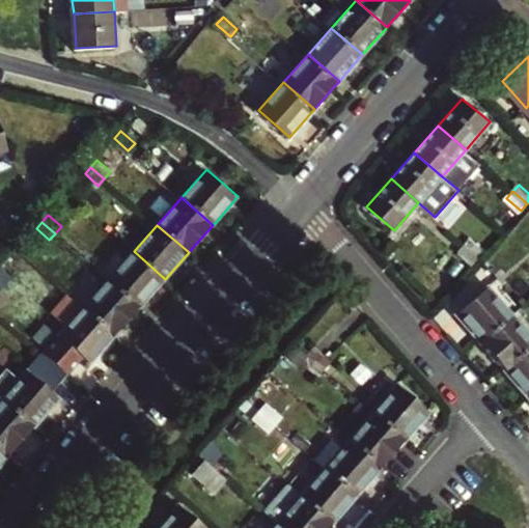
[(472,238),(466,244),(480,257),(486,250),(472,238)]
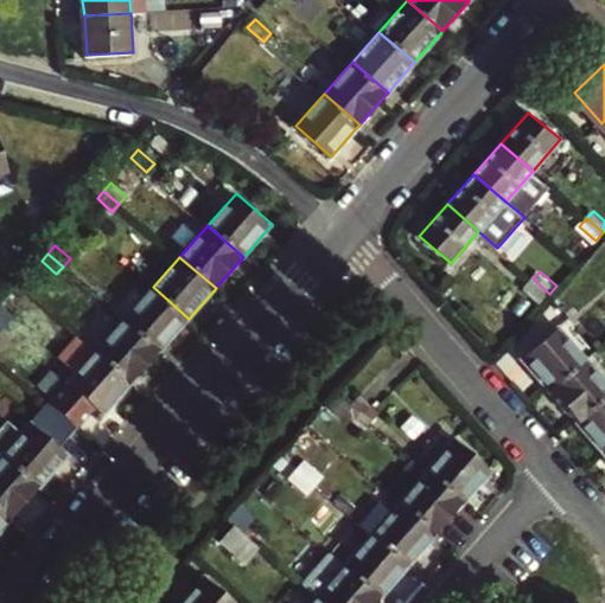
[(542,302),(549,294),(533,278),(526,287),(542,302)]
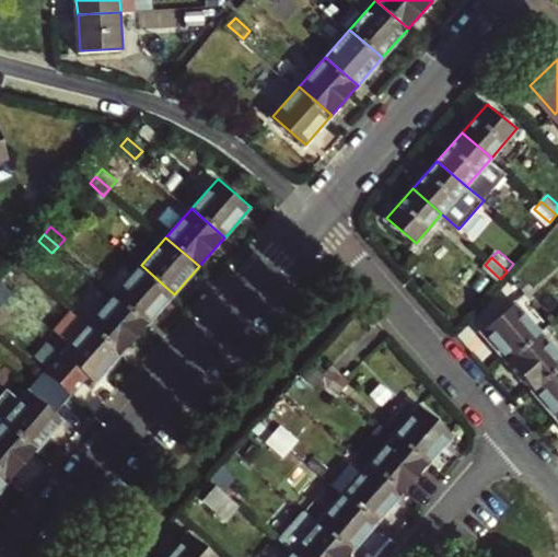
[(115,294),(149,323),(174,294),(141,265),(115,294)]
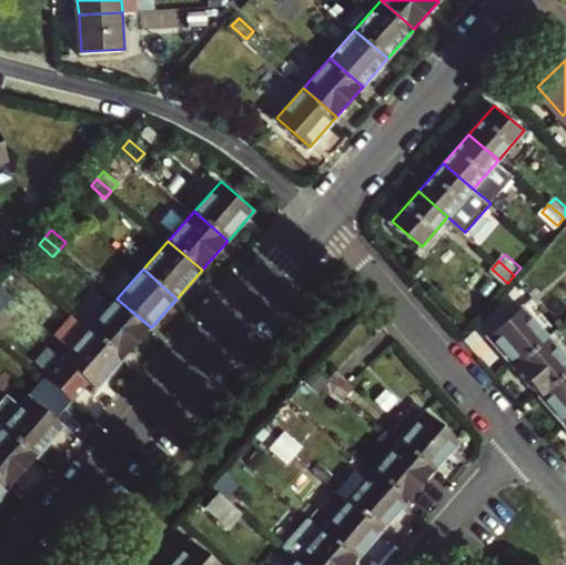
[(91,328),(124,356),(148,331),(151,328),(117,299),(91,328)]
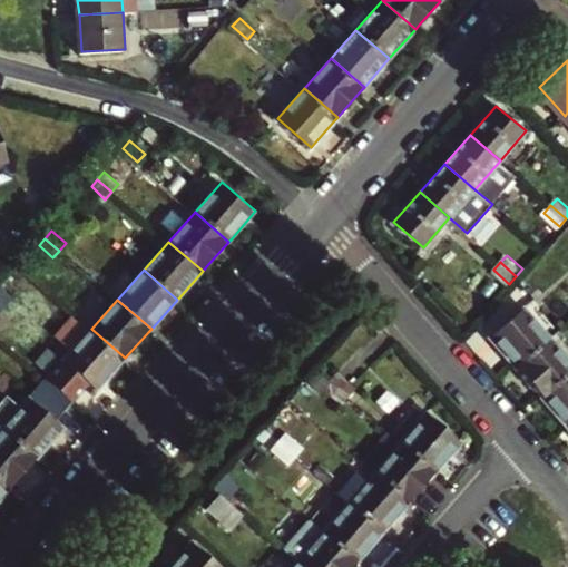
[(513,362),(516,364),(550,334),(526,306),(491,336),(513,362)]
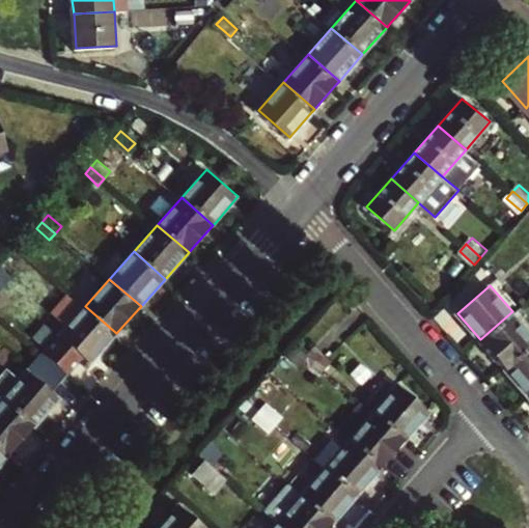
[(85,306),(71,294),(54,312),(68,325),(45,352),(76,380),(114,336),(116,333),(85,306)]
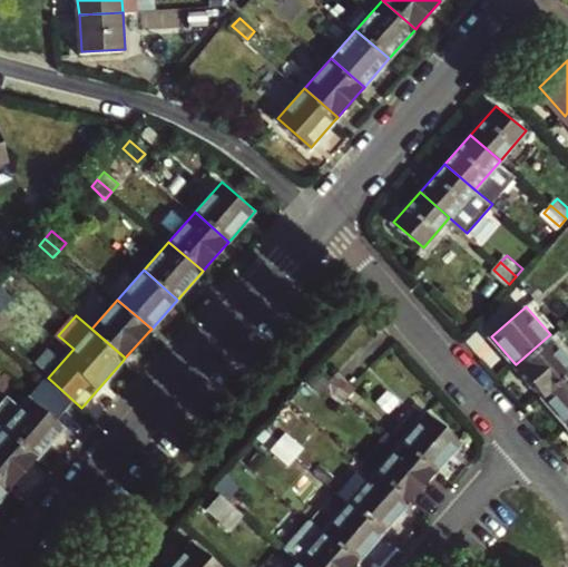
[(544,396),(567,373),(567,354),(550,334),(516,364),(539,391),(544,396)]
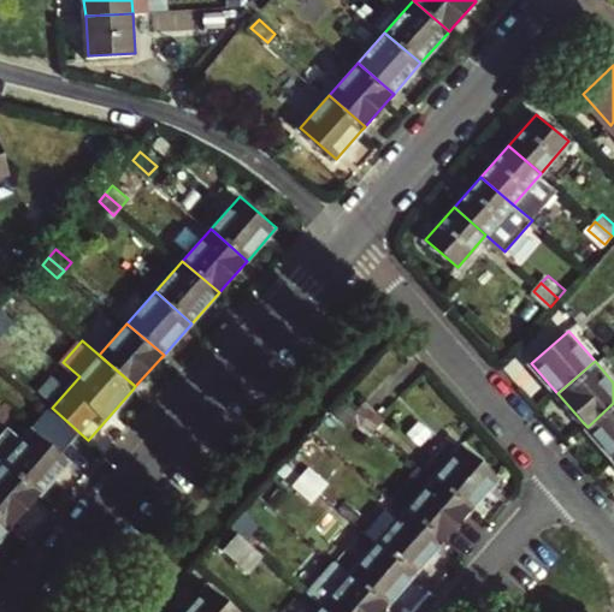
[(384,417),(367,403),(360,411),(377,426),(384,417)]
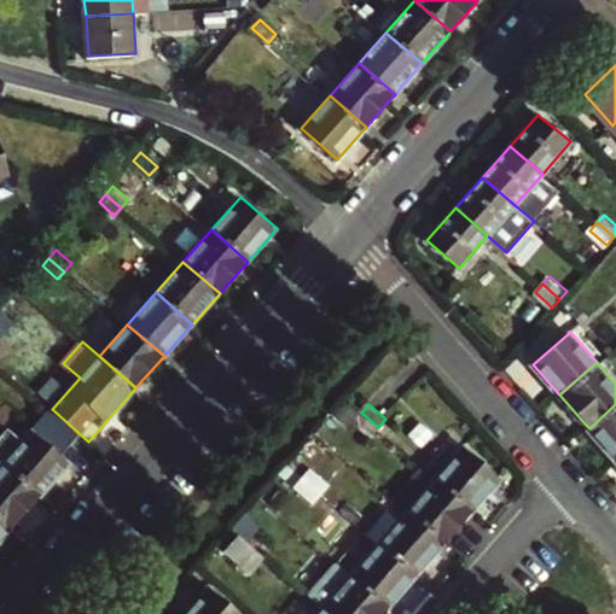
[(615,404),(590,428),(615,458),(615,404)]
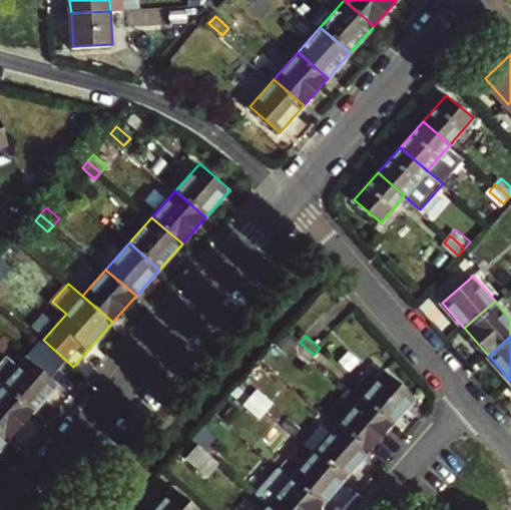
[(308,361),(314,355),(300,343),(294,349),(308,361)]
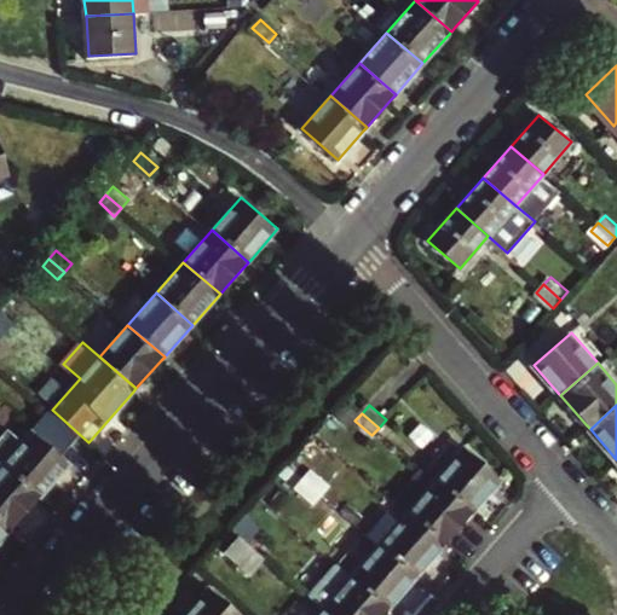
[(34,430),(5,463),(41,494),(70,462),(34,430)]
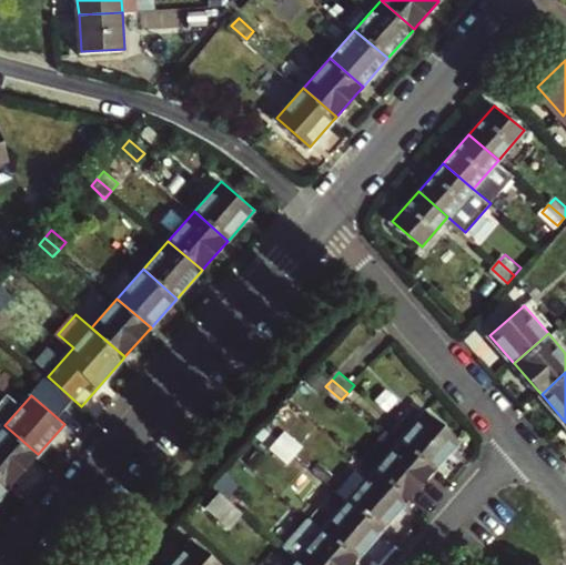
[(434,470),(437,465),(460,440),(426,410),(400,440),(434,470)]
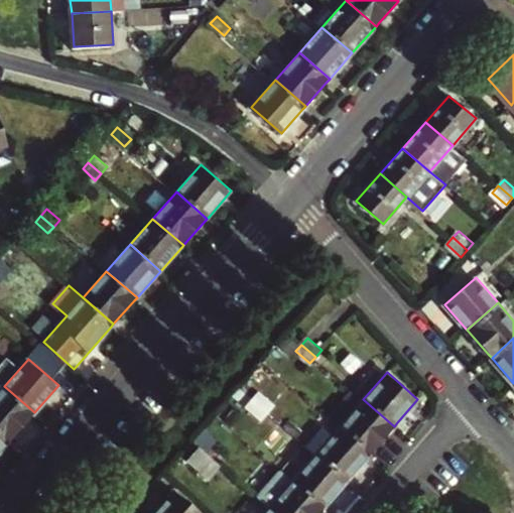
[(34,412),(4,386),(0,391),(0,428),(11,439),(34,412)]
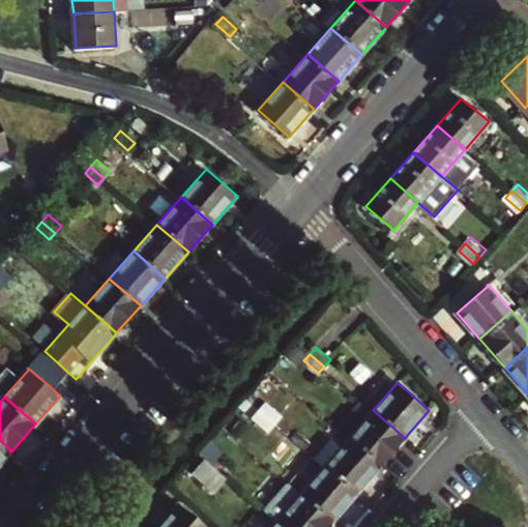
[(261,409),(275,421),(282,414),(267,402),(261,409)]
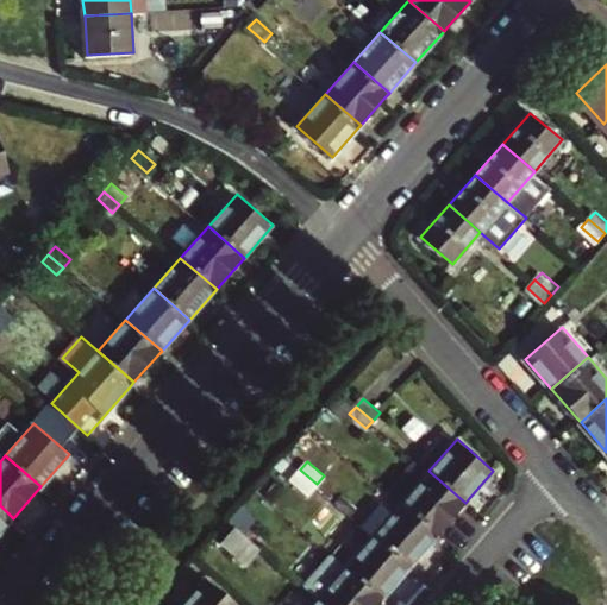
[(310,492),(317,484),(300,470),(293,478),(310,492)]
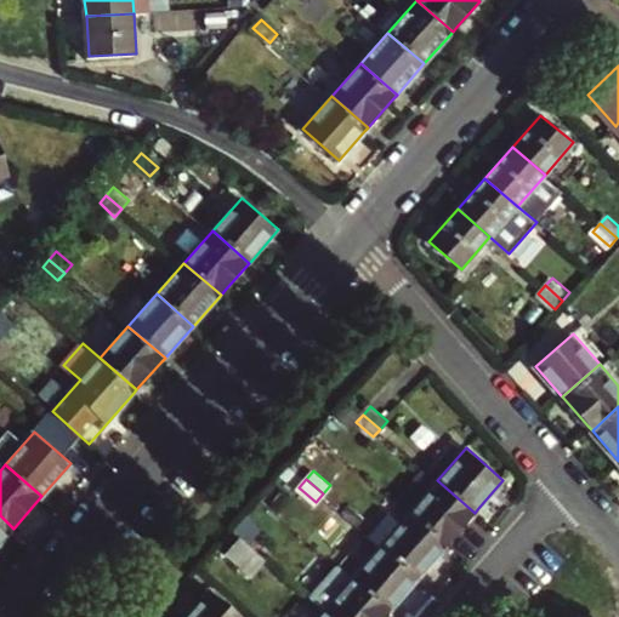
[(409,512),(447,544),(450,540),(475,513),(437,480),(409,512)]
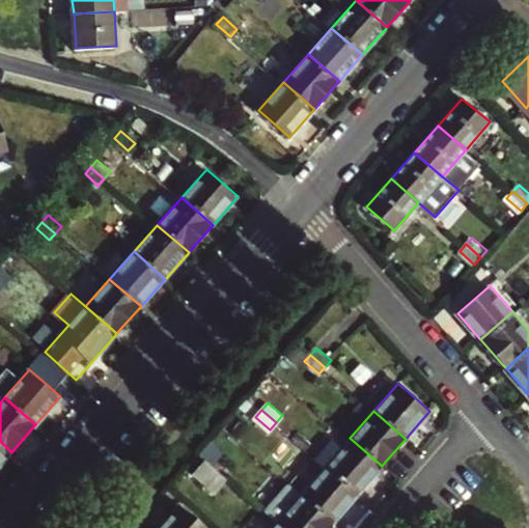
[(326,466),(357,493),(382,466),(350,438),(326,466)]
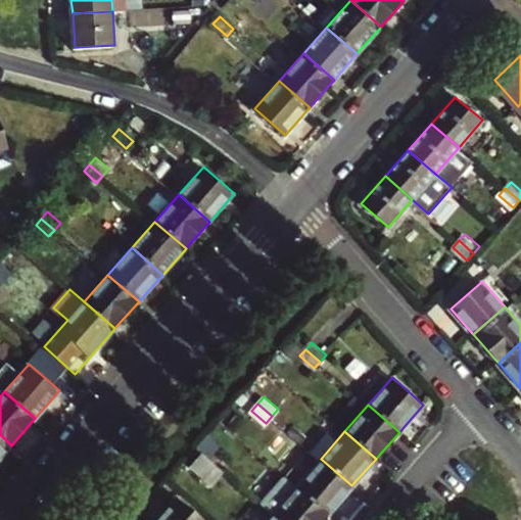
[(0,457),(7,450),(11,445),(0,434),(0,457)]
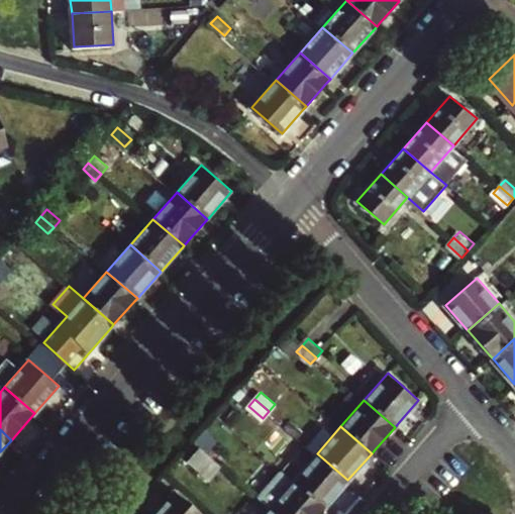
[(222,466),(200,446),(189,459),(211,479),(222,466)]
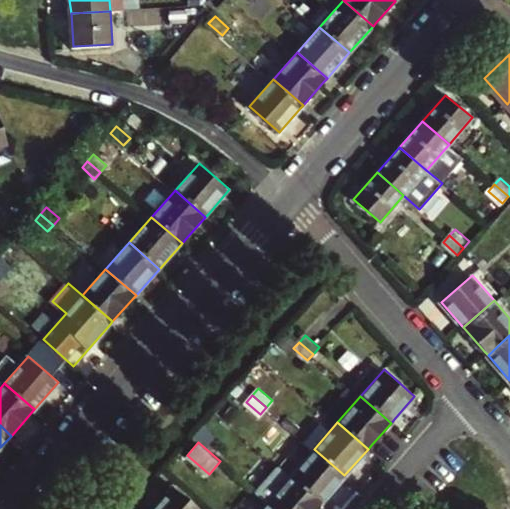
[(290,475),(321,502),(344,475),(314,449),(290,475)]
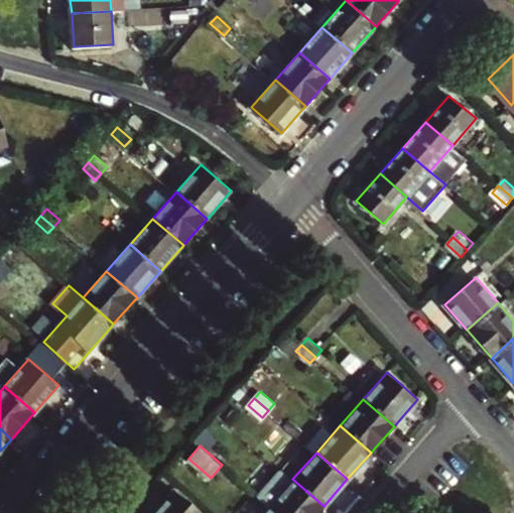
[(269,506),(277,512),(316,512),(320,510),(324,506),(292,479),(282,491),(270,480),(257,495),(269,506)]
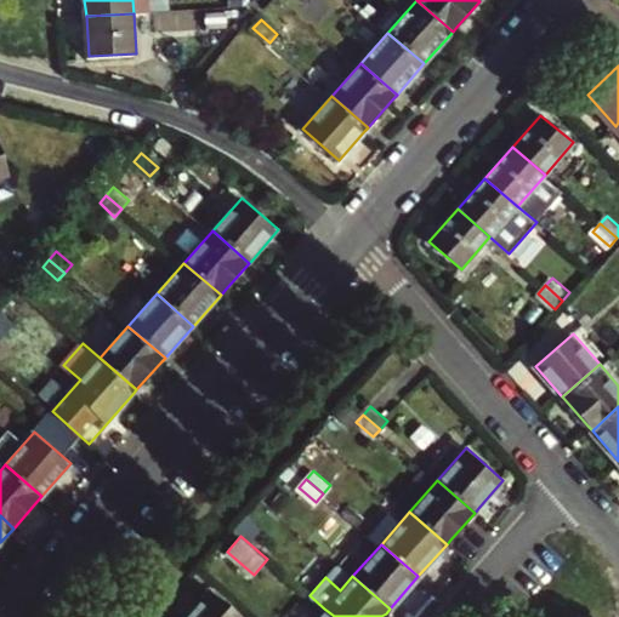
[(240,616),(210,589),(186,616),(240,616)]
